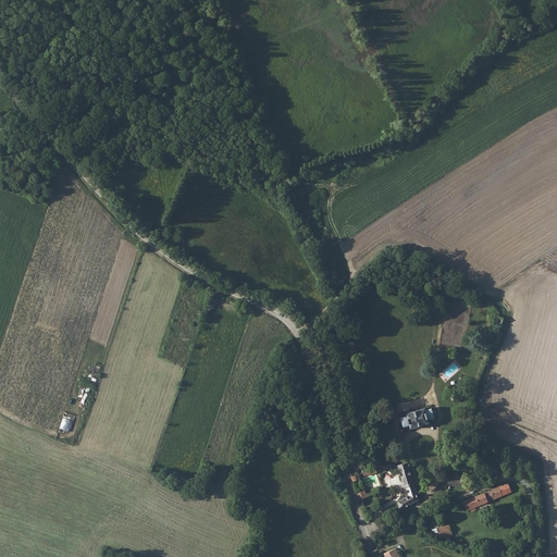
[(498,312),(494,321),(500,324),(502,320),(505,321),(506,316),(498,312)]
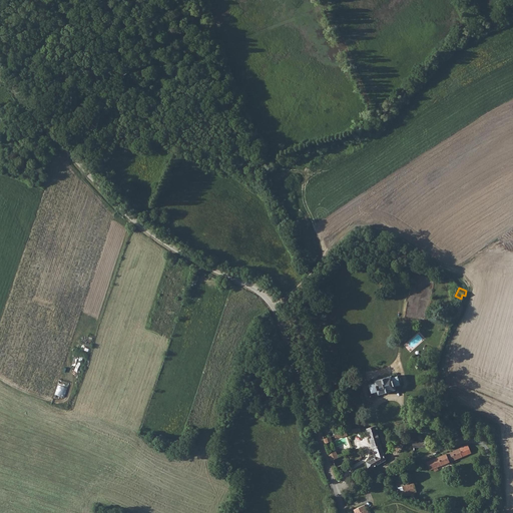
[(392,377),(375,381),(375,383),(369,385),(371,394),(378,393),(378,395),(395,391),(394,389),(401,387),(399,377),(392,379),(392,377)]
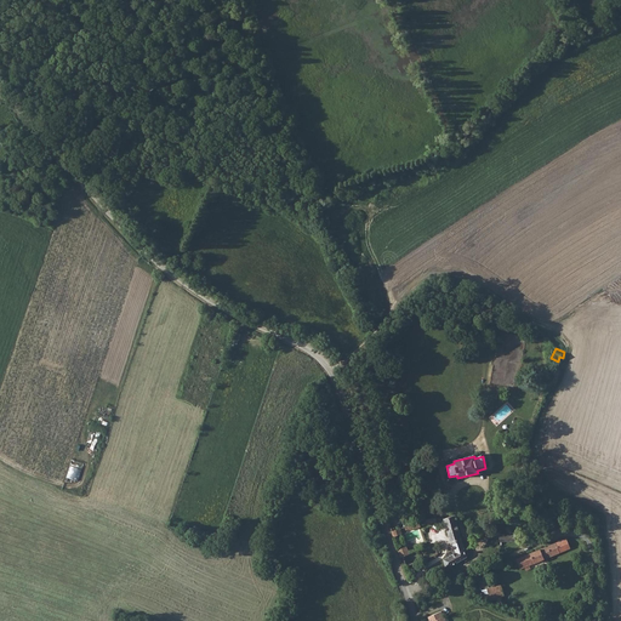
[(73,460),(68,478),(80,480),(85,463),(73,460)]
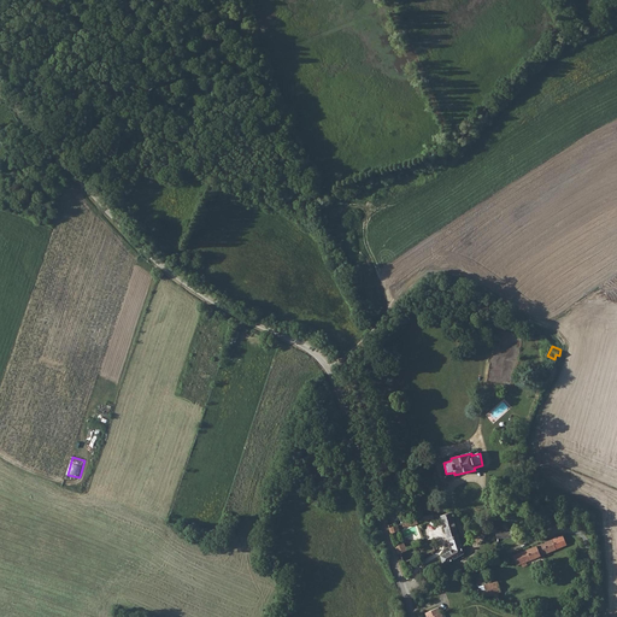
[(448,551),(438,557),(440,565),(459,553),(452,513),(451,513),(445,515),(439,516),(433,515),(423,518),(424,523),(442,517),(448,551)]
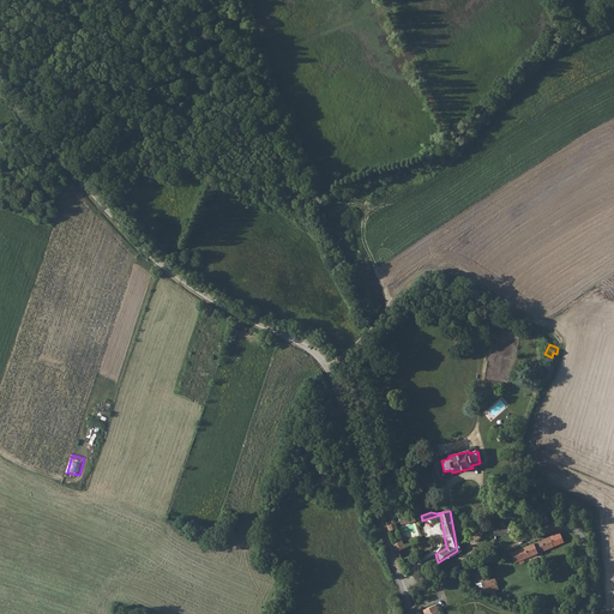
[(403,528),(416,523),(415,518),(401,523),(403,528)]
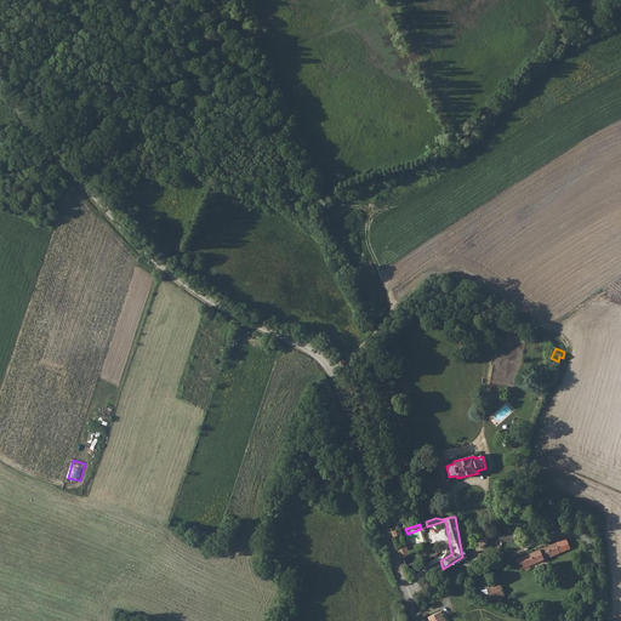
[(434,546),(410,556),(399,530),(393,533),(402,559),(405,573),(410,571),(409,567),(437,554),(434,546)]
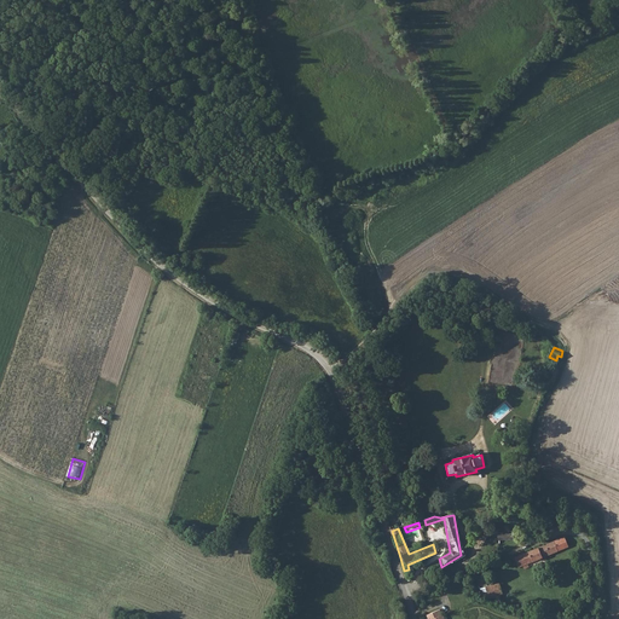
[(563,547),(559,537),(514,556),(520,570),(527,566),(527,563),(563,547)]
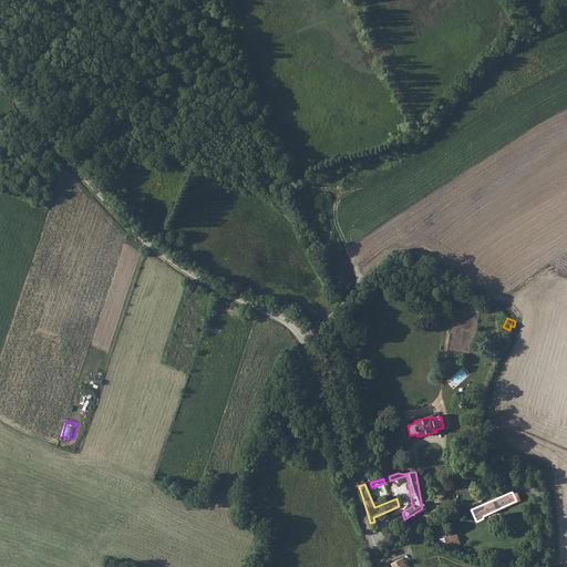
[(494,535),(490,523),(477,528),(482,539),(494,535)]
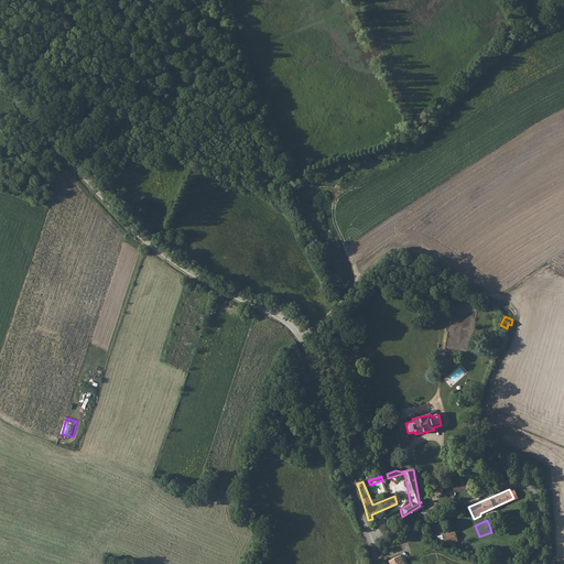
[(458,542),(454,531),(444,534),(445,541),(451,540),(452,544),(458,542)]
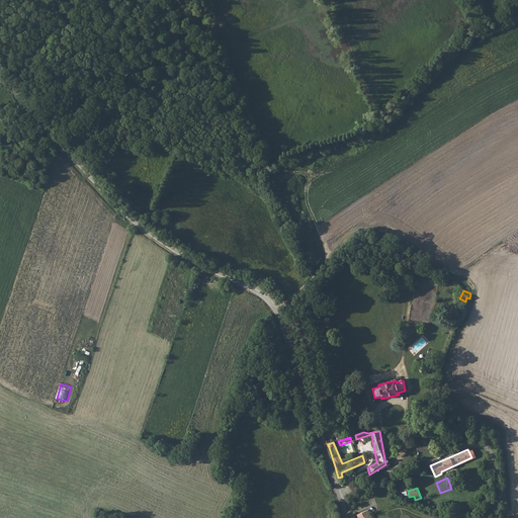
[(356,517),(365,517),(369,516),(367,511),(366,511),(365,506),(354,511),(356,517)]
